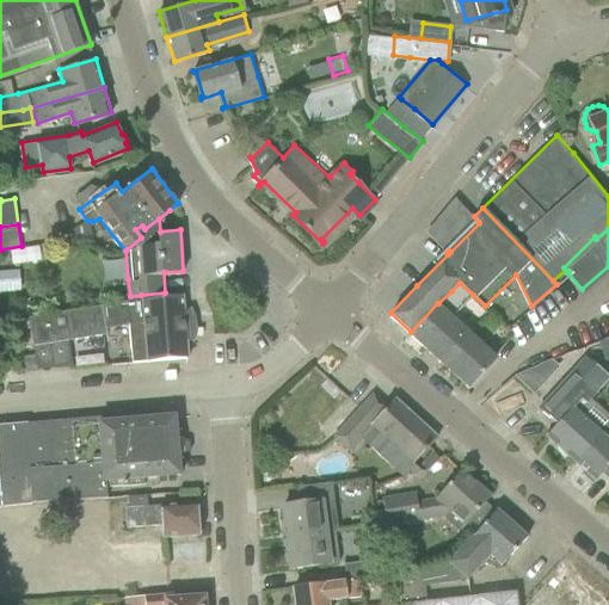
[(0,273),(0,288),(17,286),(16,272),(0,273)]
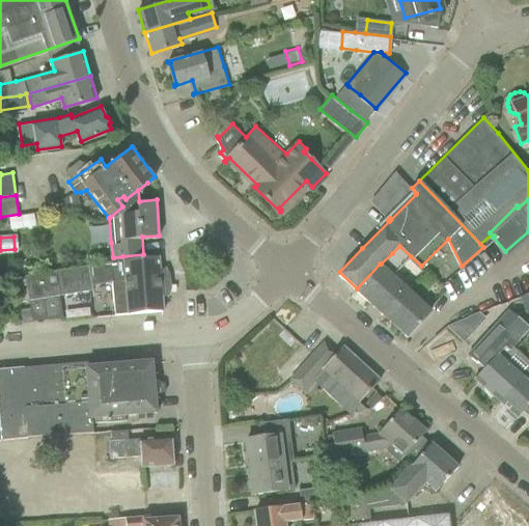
[(393,275),(411,256),(399,246),(392,253),(381,264),(380,264),(357,288),(382,311),(406,287),(393,275)]
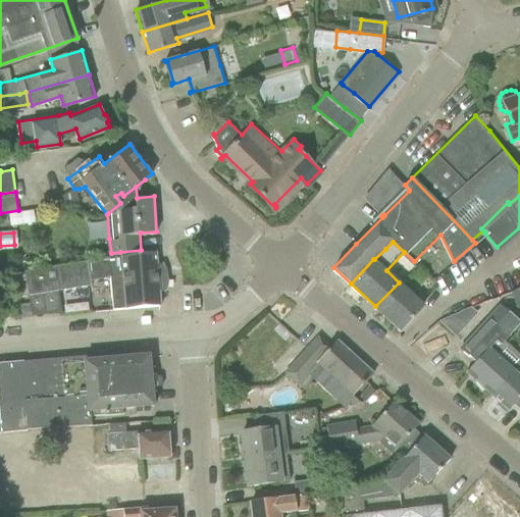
[(161,262),(158,262),(157,250),(137,252),(13,271),(17,295),(94,282),(93,278),(111,275),(113,307),(161,304),(160,288),(163,288),(166,289),(167,286),(168,281),(168,277),(168,275),(168,274),(166,267),(164,261),(161,262)]
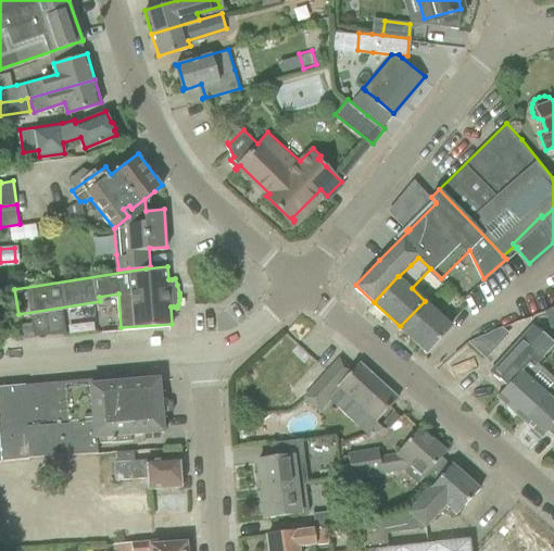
[(438,312),(443,305),(433,297),(428,303),(425,301),(400,326),(427,351),(451,325),(438,312)]
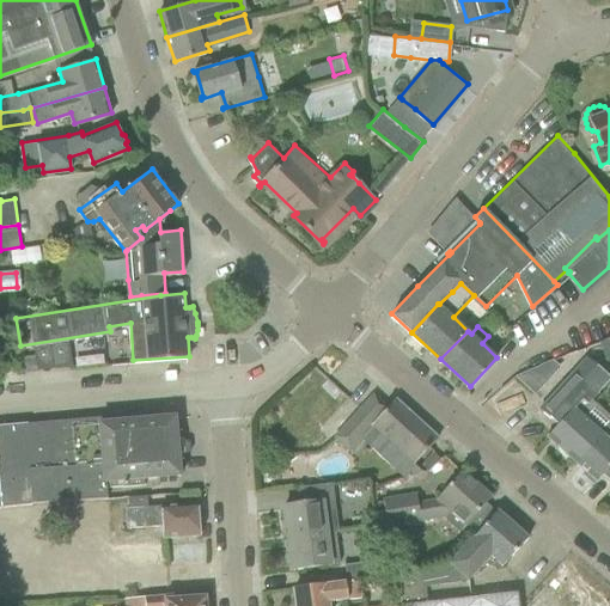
[(587,354),(541,405),(559,422),(583,397),(587,402),(609,378),(609,373),(587,354)]
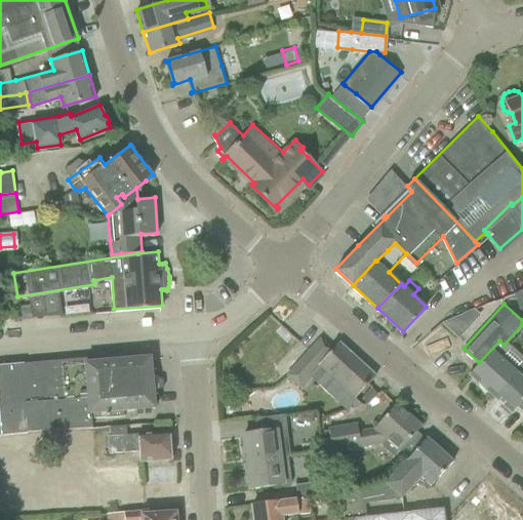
[(473,307),(441,322),(457,336),(479,313),(473,307)]
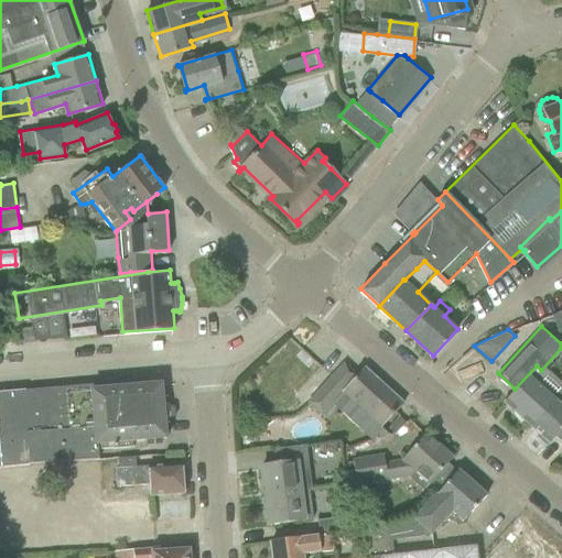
[(311,368),(317,360),(300,345),(292,352),(311,368)]
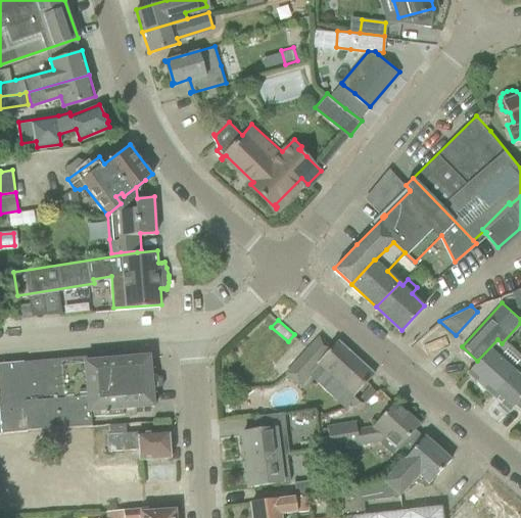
[(338,338),(332,345),(320,334),(286,371),(301,385),(311,374),(347,409),(360,402),(353,395),(375,372),(338,338)]
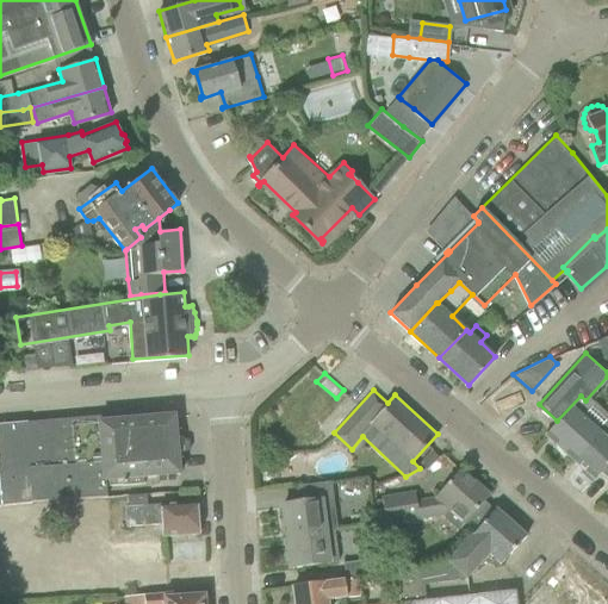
[(557,421),(546,433),(576,459),(601,431),(599,429),(579,411),(588,403),(585,400),(581,396),(557,421)]
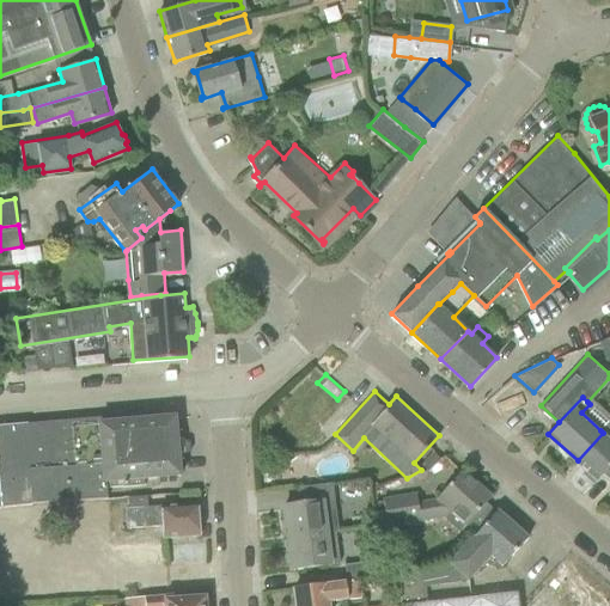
[(0,485),(1,505),(34,502),(49,501),(108,496),(107,484),(123,483),(123,484),(146,482),(146,476),(181,473),(178,451),(185,451),(184,435),(177,436),(175,415),(122,418),(122,412),(28,421),(0,422),(0,485)]
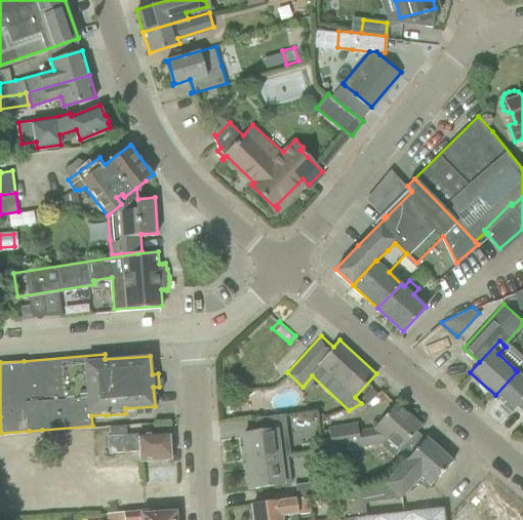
[(517,371),(495,395),(504,403),(501,405),(509,411),(511,409),(512,410),(519,404),(522,407),(522,360),(515,369),(517,371)]
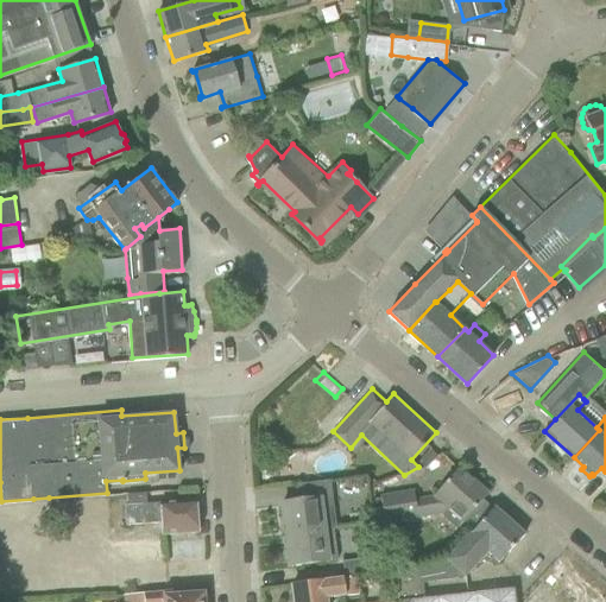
[(433,443),(420,457),(427,463),(440,449),(433,443)]
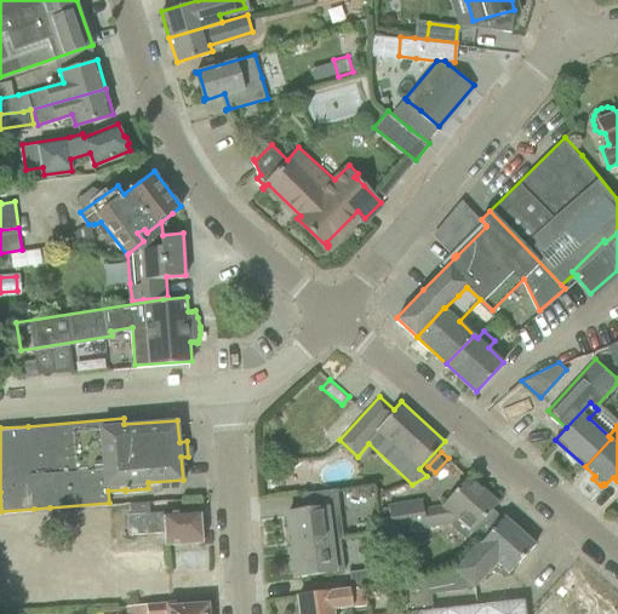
[(423,497),(389,503),(394,533),(448,523),(457,514),(474,528),(493,506),(498,500),(469,475),(453,493),(446,500),(424,504),(423,497)]
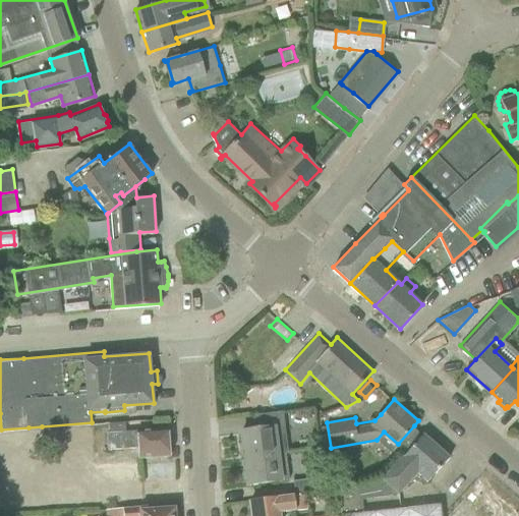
[(289,449),(284,409),(255,412),(257,427),(241,430),(245,455),(286,450),(289,449)]
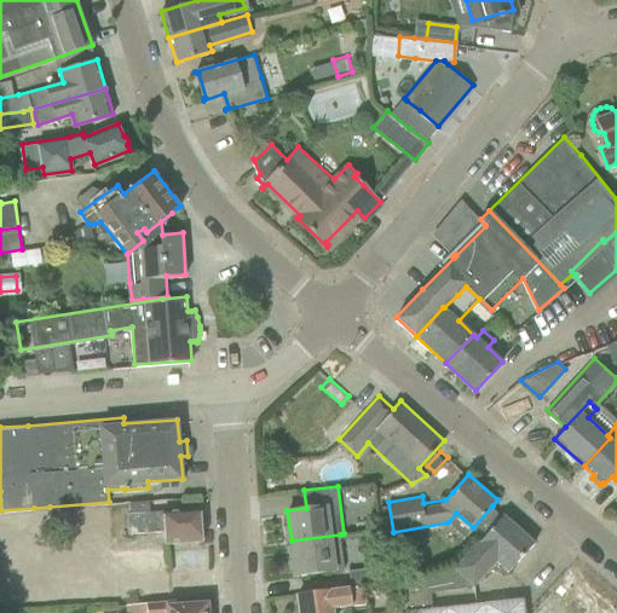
[(201,507),(151,510),(150,499),(131,501),(131,512),(127,512),(130,531),(165,530),(166,542),(203,539),(201,507)]
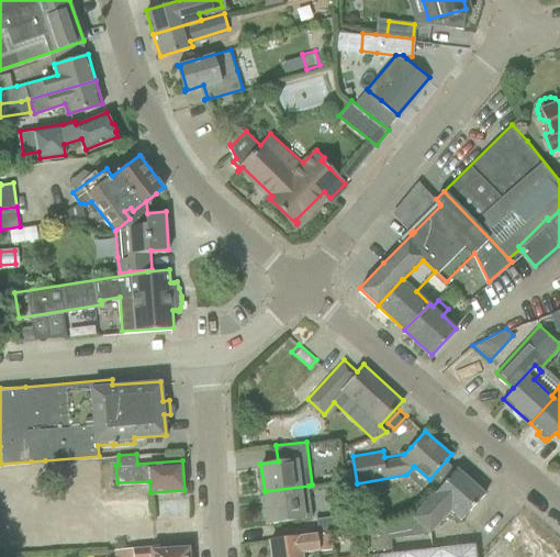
[(0,505),(33,503),(31,461),(1,464),(0,463),(0,505)]
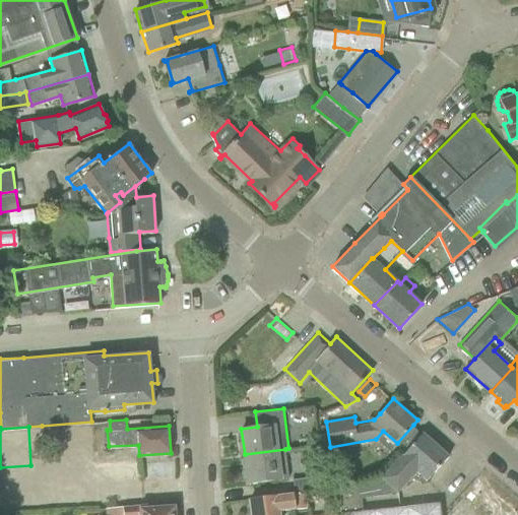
[(422,433),(383,473),(399,488),(417,468),(428,477),(435,470),(449,455),(423,432),(422,433)]
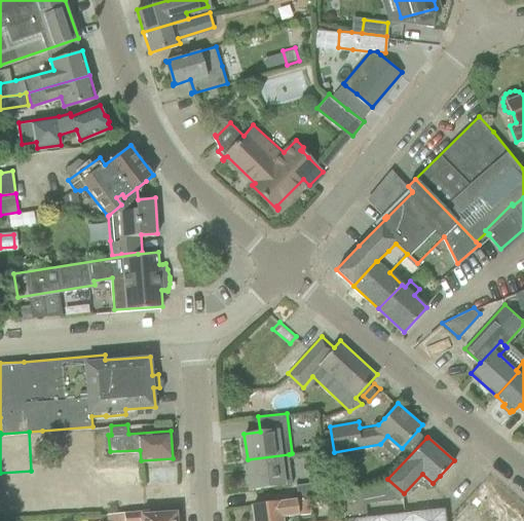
[(289,454),(248,459),(251,487),(271,484),(285,483),(293,481),(289,454)]
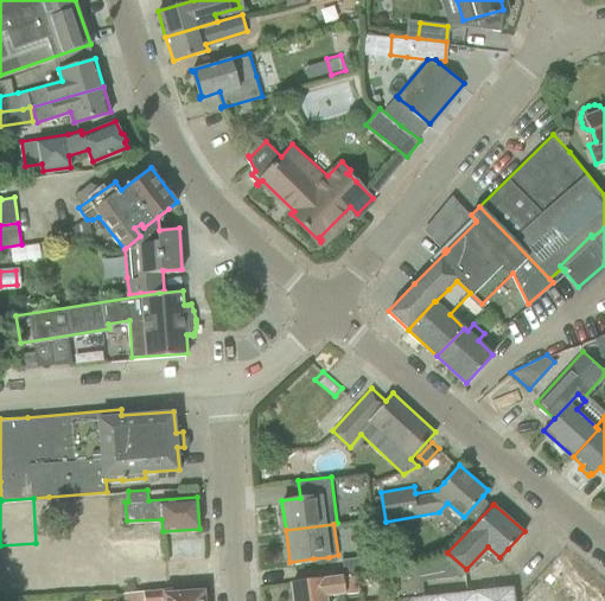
[(119,560),(155,557),(154,537),(118,539),(119,560)]
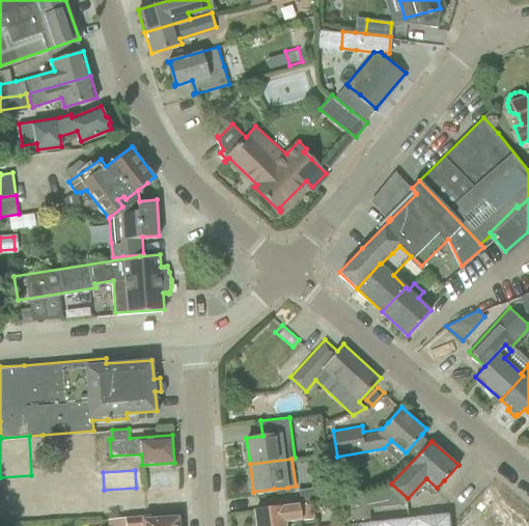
[(311,502),(334,499),(332,485),(300,488),(302,502),(311,501),(311,502)]
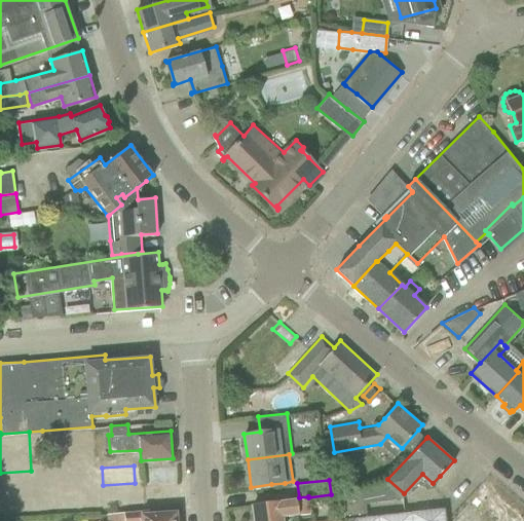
[(310,512),(308,497),(308,496),(299,497),(253,503),(255,520),(285,520),(285,515),(310,512)]
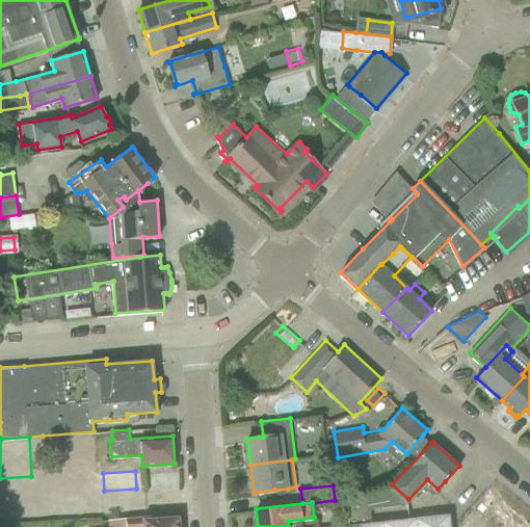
[(178,526),(178,518),(157,519),(157,515),(108,518),(109,526),(178,526)]
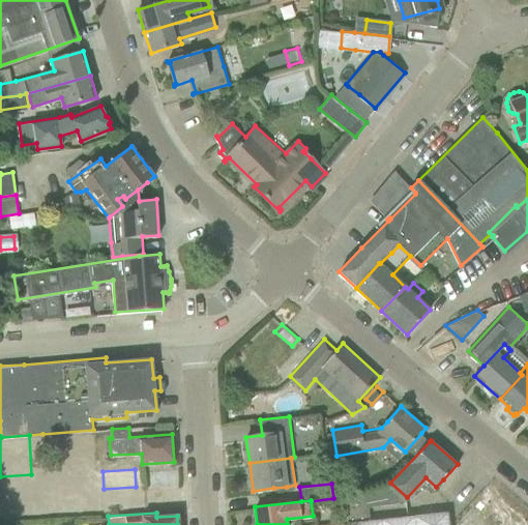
[(371,520),(348,521),(348,524),(449,524),(450,524),(440,524),(416,524),(415,515),(396,517),(371,520)]
